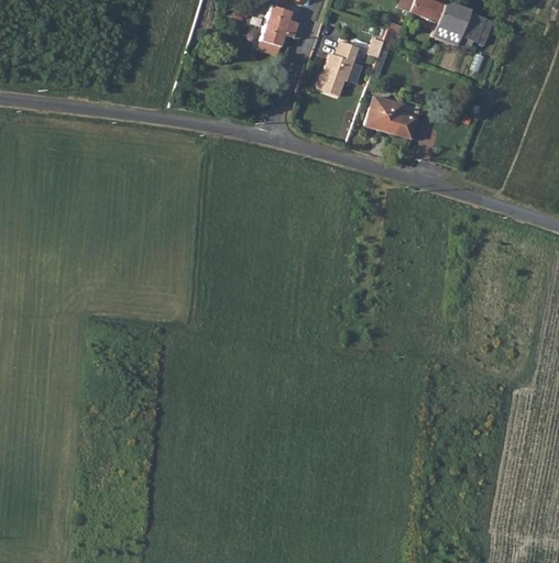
[(403,0),(401,9),(410,12),(415,1),(413,0),(403,0)]
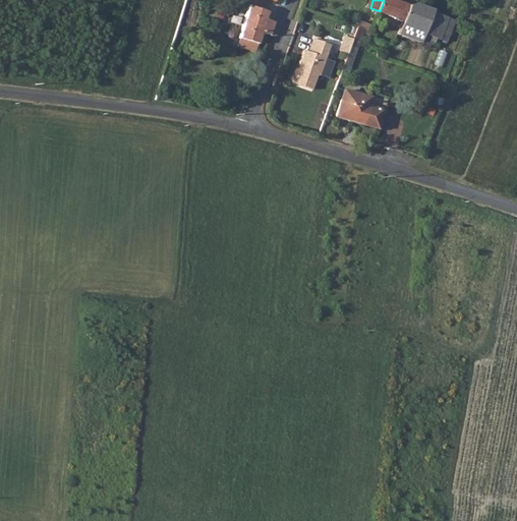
[(401,33),(408,36),(419,2),(412,4),(399,0),(384,0),(384,1),(380,11),(405,20),(401,33)]
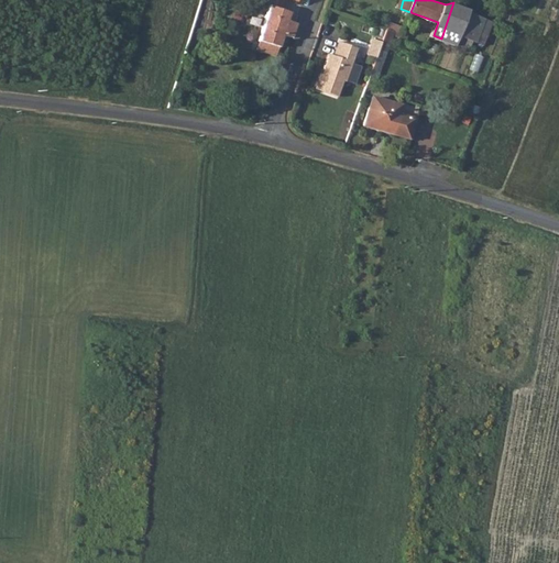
[(480,37),(483,28),(488,14),(470,8),(453,2),(441,39),(458,44),(460,40),(472,44),(475,36),(480,37)]
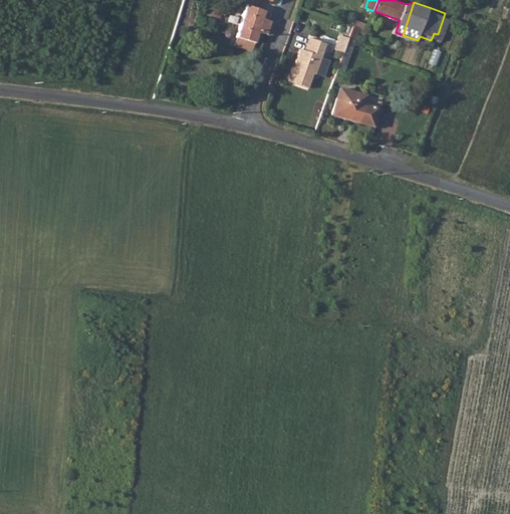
[(248,4),(238,35),(257,41),(260,30),(269,33),(273,21),(264,18),(266,10),(258,7),(248,4)]
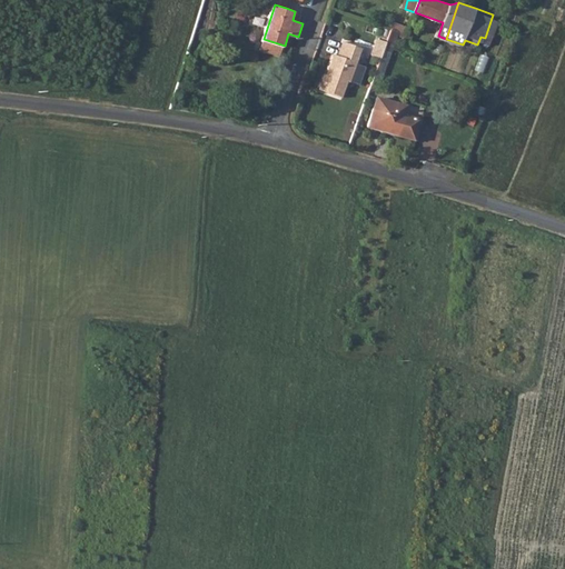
[(493,15),(488,28),(493,29),(498,17),(493,15)]
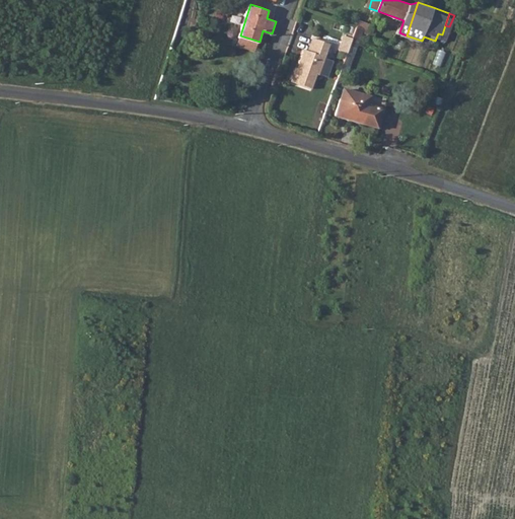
[(351,46),(358,48),(365,28),(358,26),(354,35),(354,39),(351,46)]
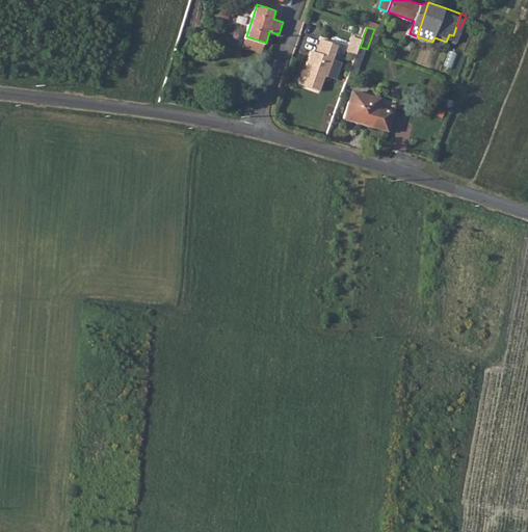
[(263,51),(266,43),(246,36),(244,45),(263,51)]
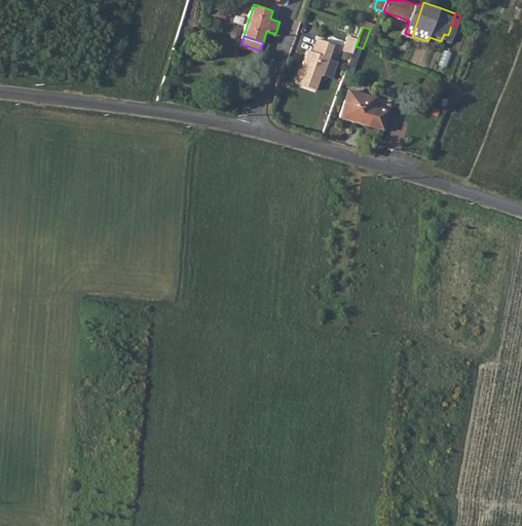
[(356,46),(359,39),(350,36),(346,48),(353,50),(356,46)]
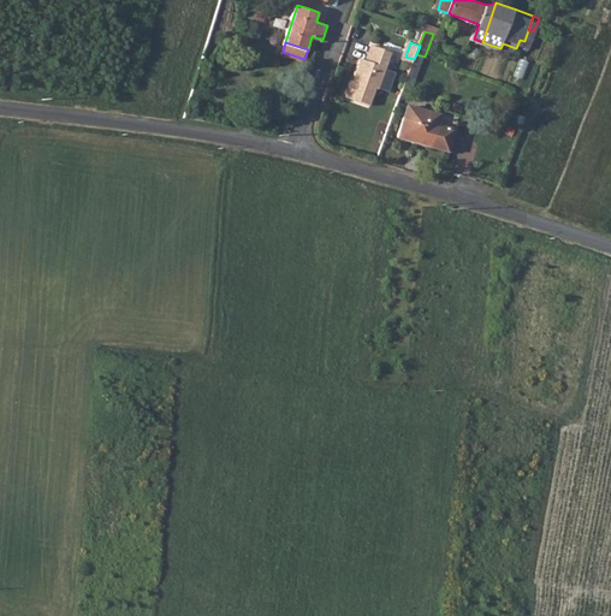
[(365,59),(361,58),(353,80),(350,80),(344,96),(368,105),(375,88),(378,89),(392,52),(371,43),(365,59)]
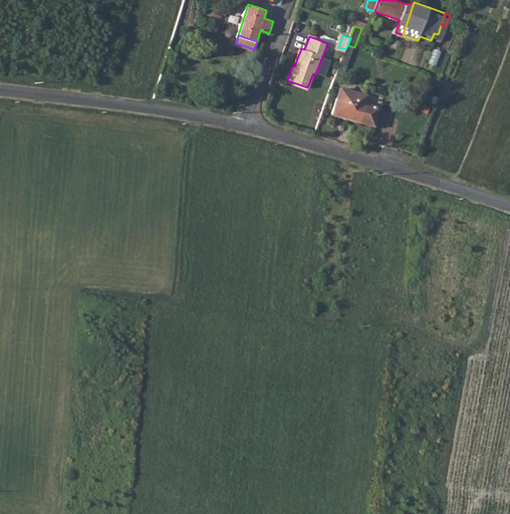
[(345,72),(354,47),(347,45),(345,49),(338,70),(345,72)]
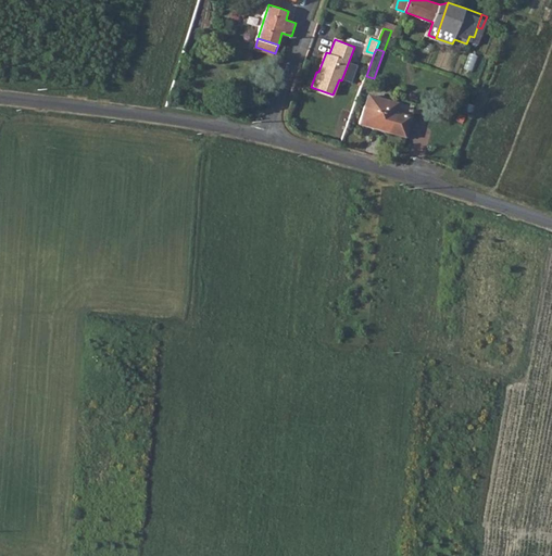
[(345,79),(352,83),(359,66),(351,63),(345,79)]
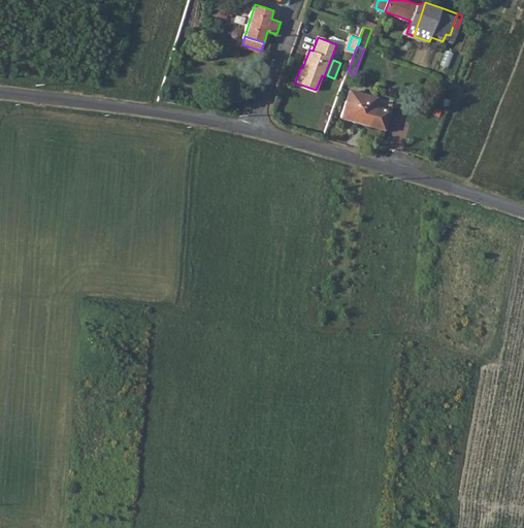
[(395,98),(379,93),(377,97),(351,89),(342,114),(353,119),(354,117),(369,121),(368,123),(386,129),(391,111),(395,98)]
